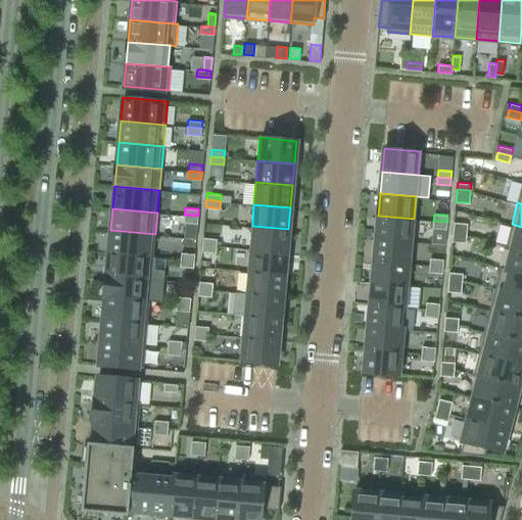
[(197,223),(198,216),(184,215),(184,222),(197,223)]
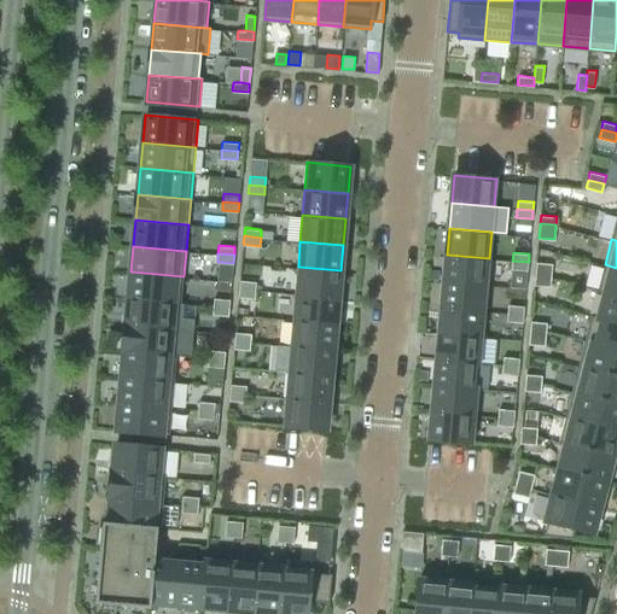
[(447,255),(444,280),(487,284),(489,258),(447,255)]
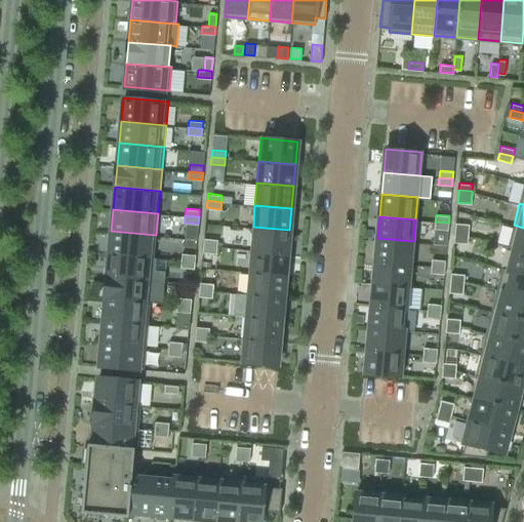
[(448,230),(449,223),(435,222),(434,229),(448,230)]
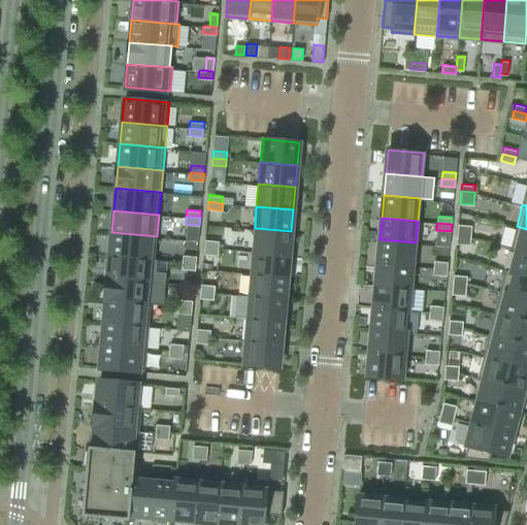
[(471,234),(472,225),(458,224),(457,233),(457,236),(471,237),(471,234)]
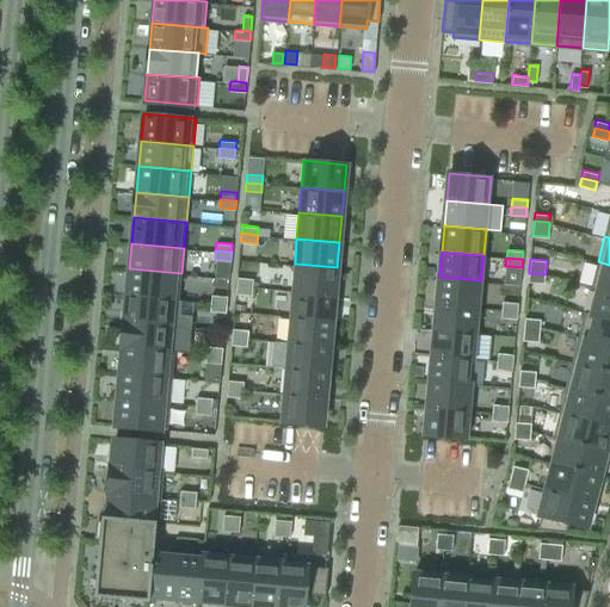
[(609,265),(598,261),(591,287),(596,289),(596,287),(609,291),(609,265)]
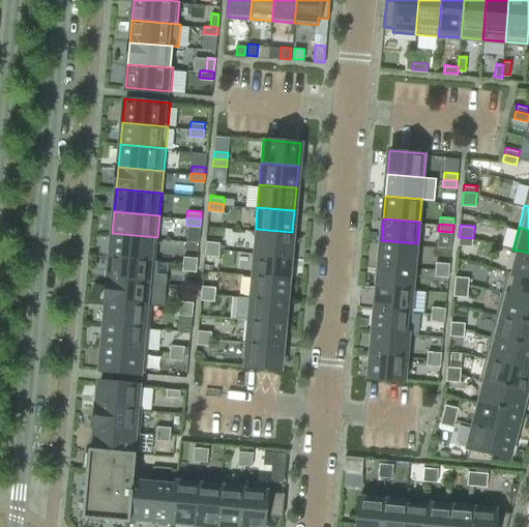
[(256,229),(254,252),(290,255),(292,232),(256,229)]
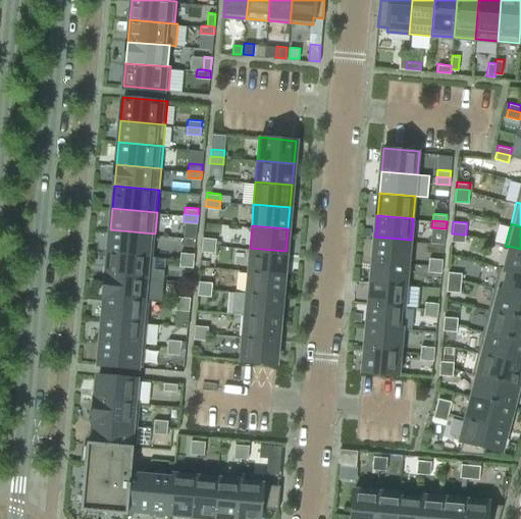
[(110,229),(108,252),(153,256),(155,234),(110,229)]
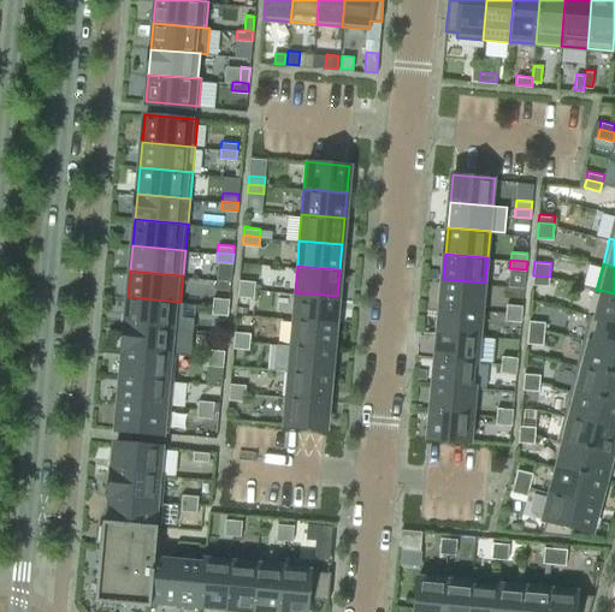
[(549,285),(550,277),(533,275),(532,284),(549,285)]
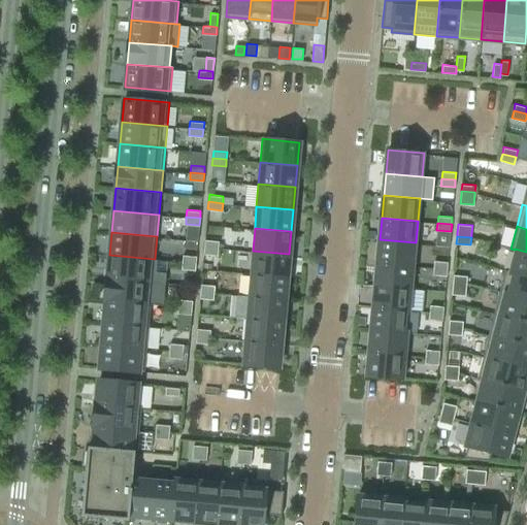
[(219,248),(219,240),(205,238),(204,245),(219,248)]
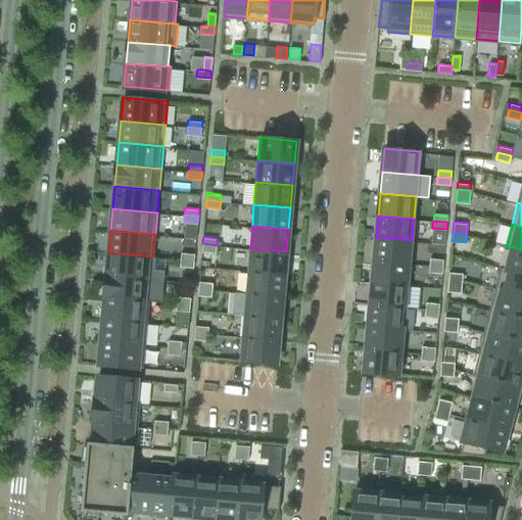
[(376,237),(374,260),(410,263),(412,240),(376,237)]
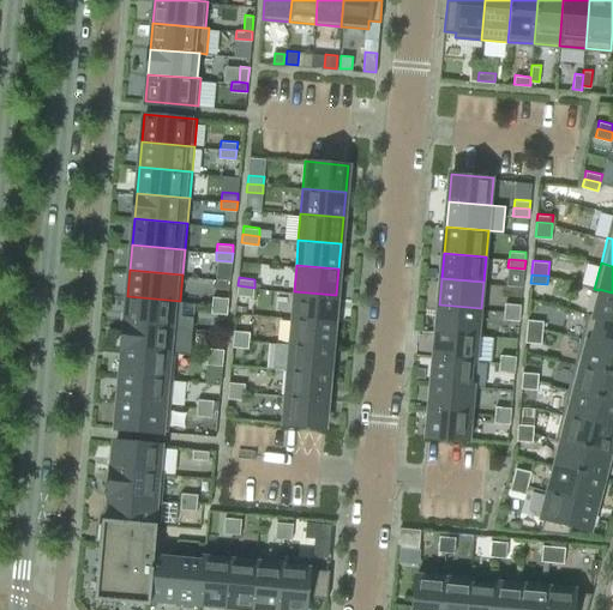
[(253,296),(254,288),(238,285),(238,294),(253,296)]
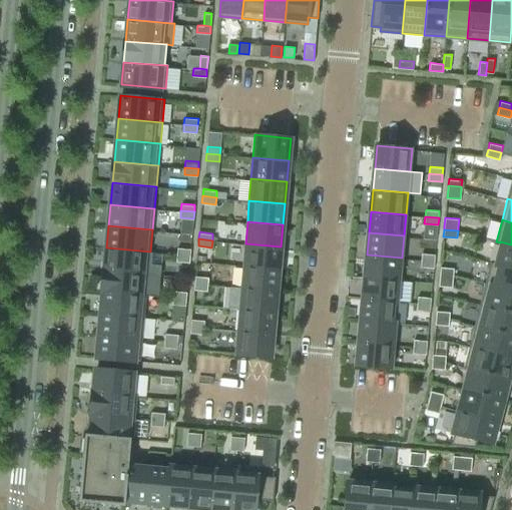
[(511,244),(500,241),(500,242),(495,262),(494,263),(511,267),(511,244)]
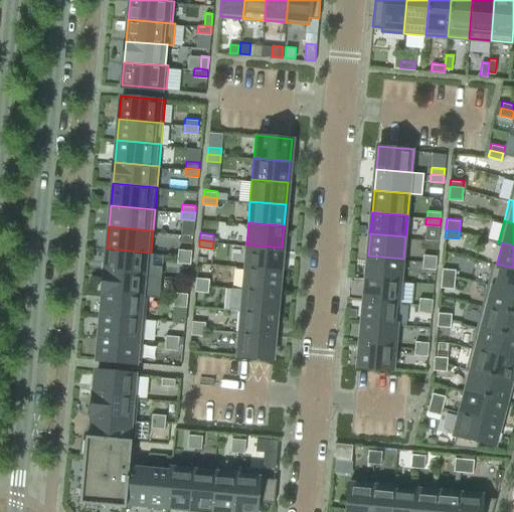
[(246,244),(244,266),(280,269),(282,251),(282,247),(246,244)]
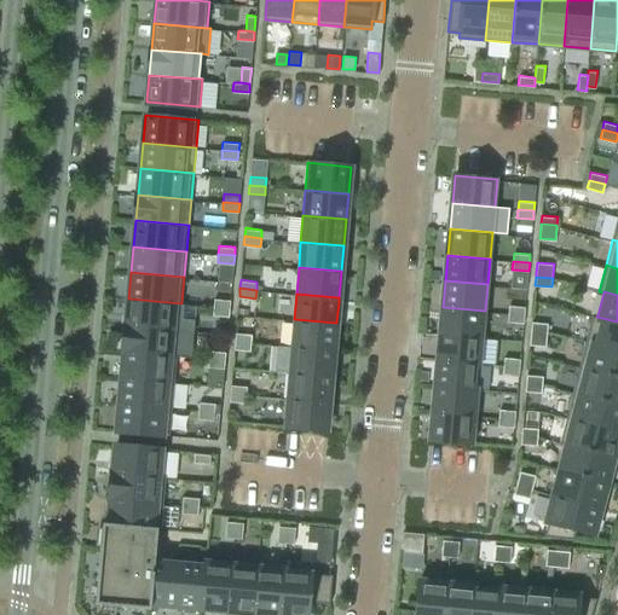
[(230,307),(231,299),(214,297),(214,306),(230,307)]
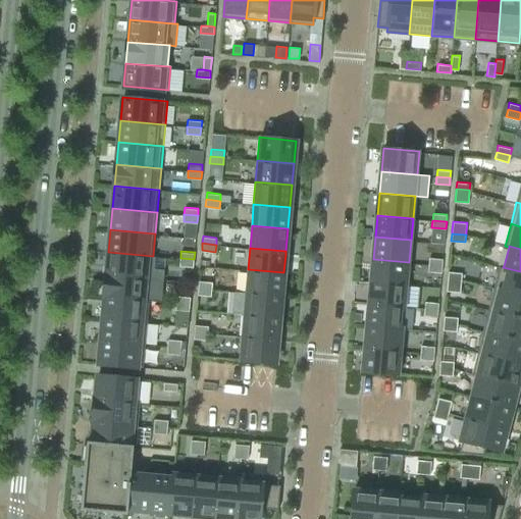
[(108,252),(106,273),(163,278),(165,257),(153,256),(108,252)]
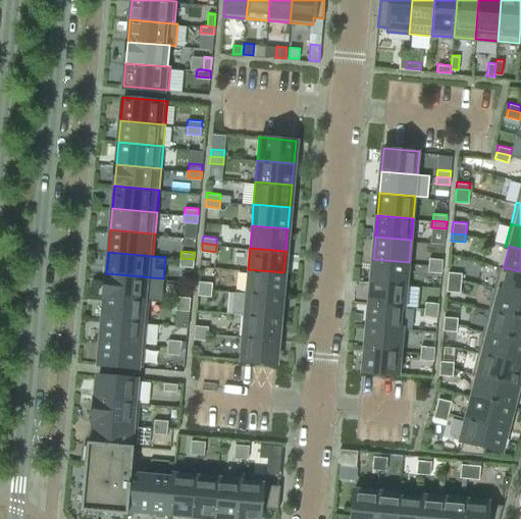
[(443,265),(443,258),(429,257),(428,264),(443,265)]
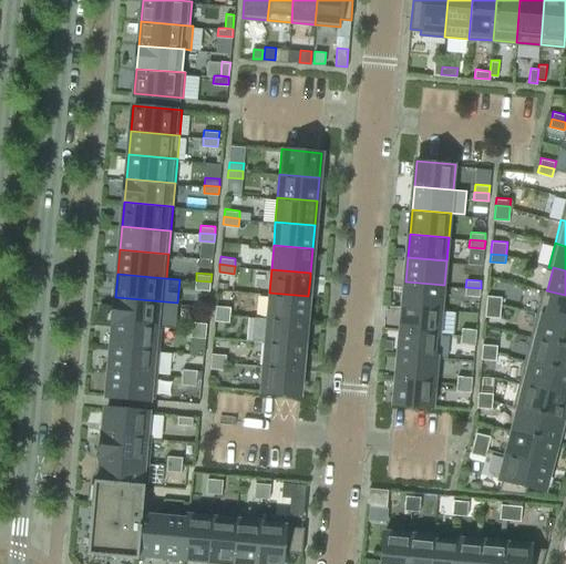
[(209,289),(211,282),(196,280),(195,288),(209,289)]
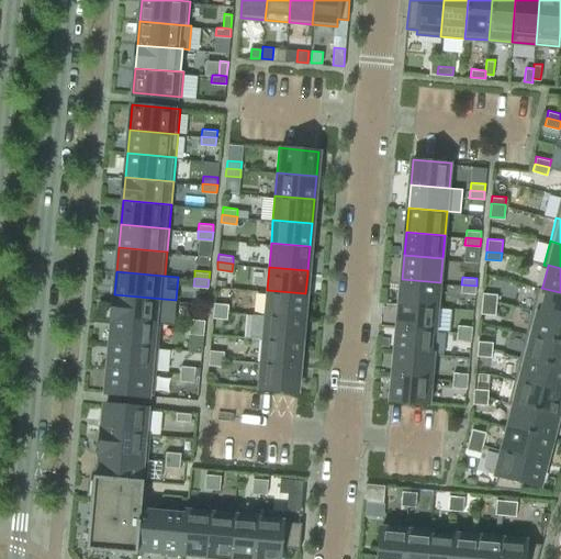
[(402,279),(400,302),(438,305),(440,282),(402,279)]
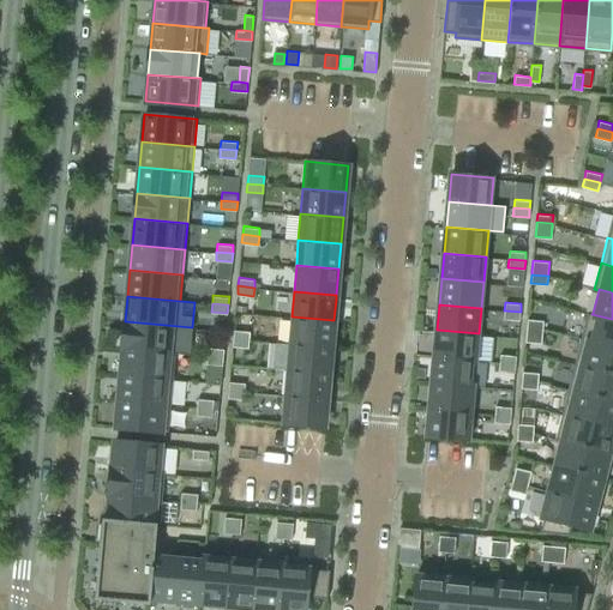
[(520,320),(521,312),(504,310),(504,319),(520,320)]
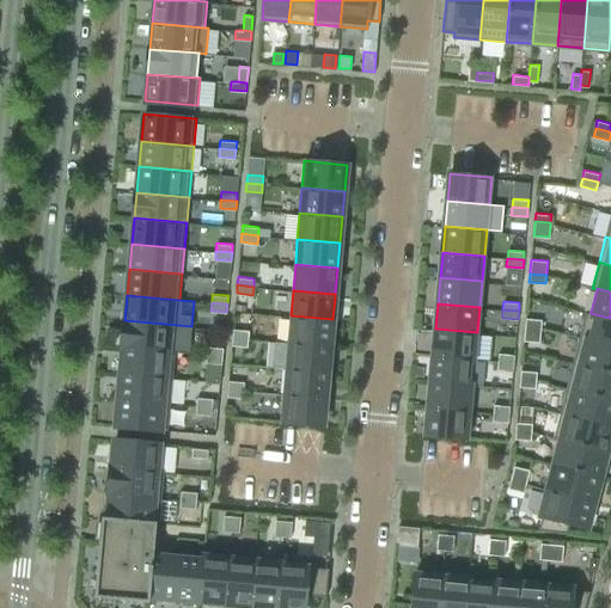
[(610,318),(590,313),(591,312),(586,311),(579,337),(610,345),(610,318)]
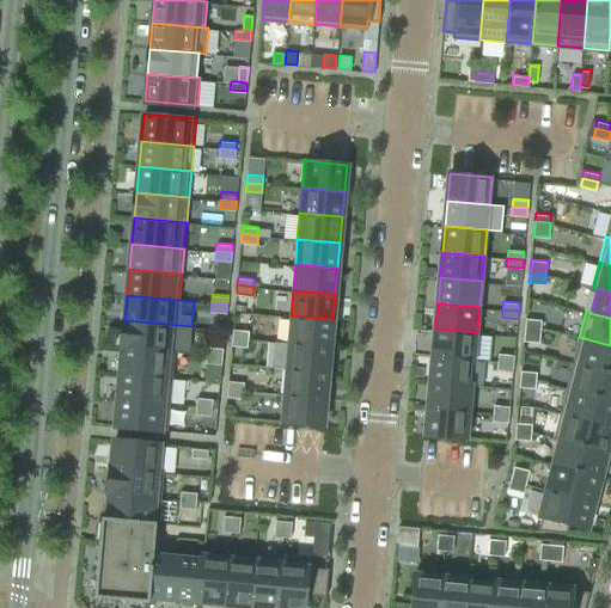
[(291,315),(288,342),(330,345),(333,319),(291,315)]
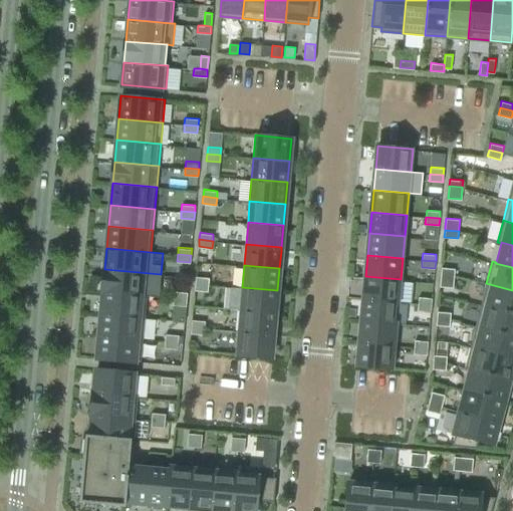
[(455,275),(455,268),(442,266),(441,273),(455,275)]
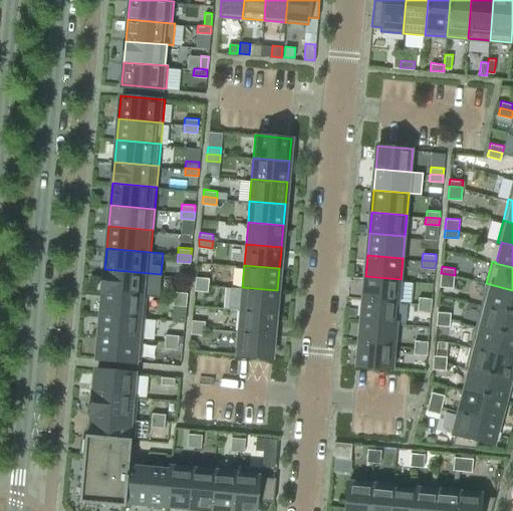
[(104,269),(102,291),(147,295),(159,296),(161,274),(104,269)]
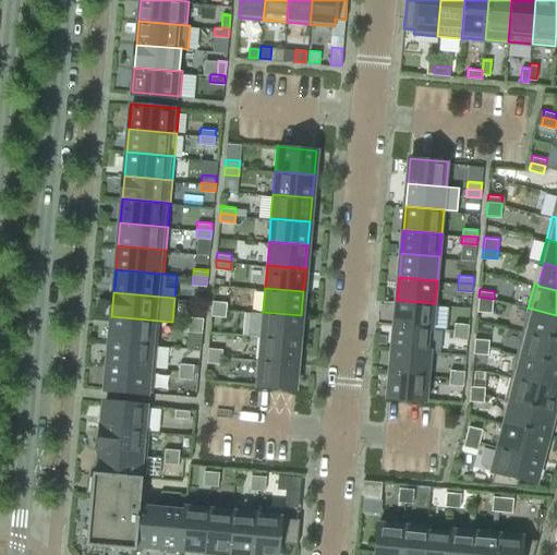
[(492,312),(493,301),(494,299),(479,297),(479,300),(477,311),(492,312)]
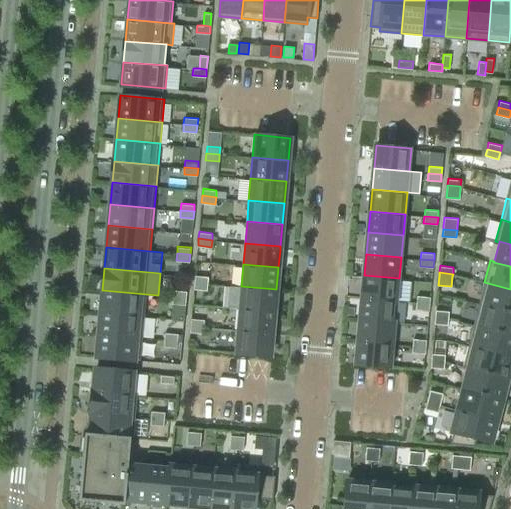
[(208,283),(208,276),(195,274),(194,281),(208,283)]
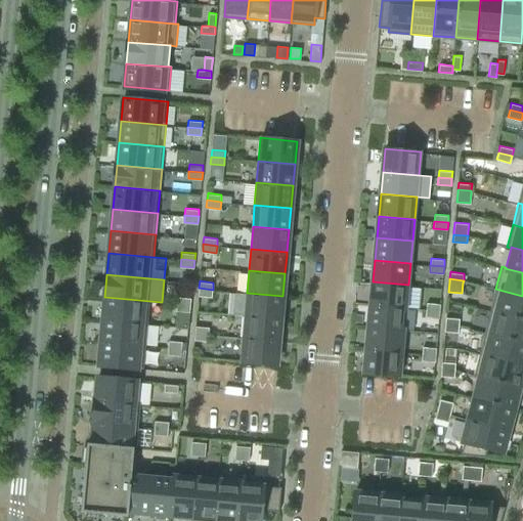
[(373,281),(371,304),(406,307),(408,285),(373,281)]
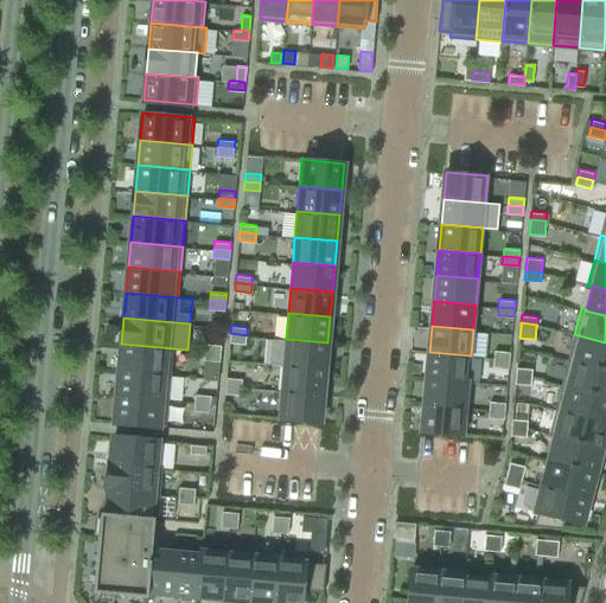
[(246,344),(247,335),(230,333),(230,341),(246,344)]
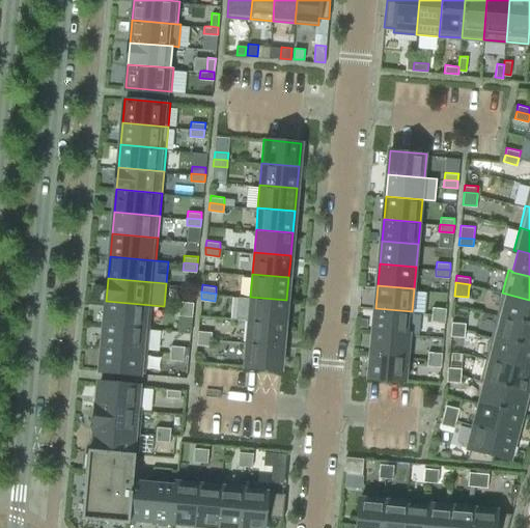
[(529,300),(502,293),(497,314),(529,323),(529,300)]
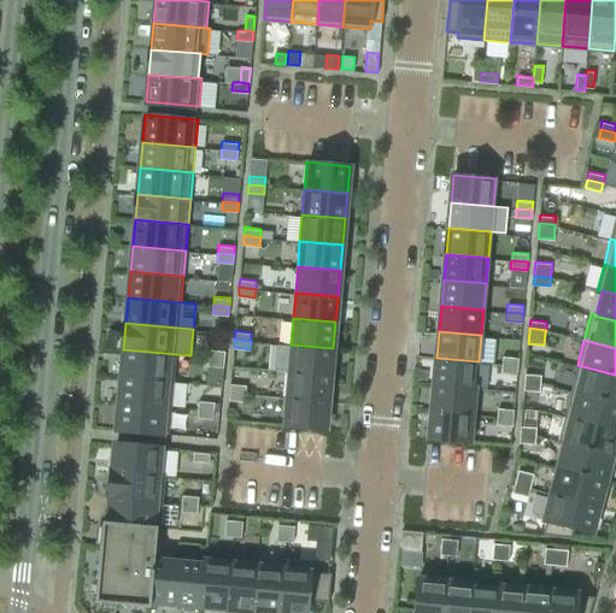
[(277,343),(275,369),(288,370),(330,373),(333,348),(291,345),(277,343)]
